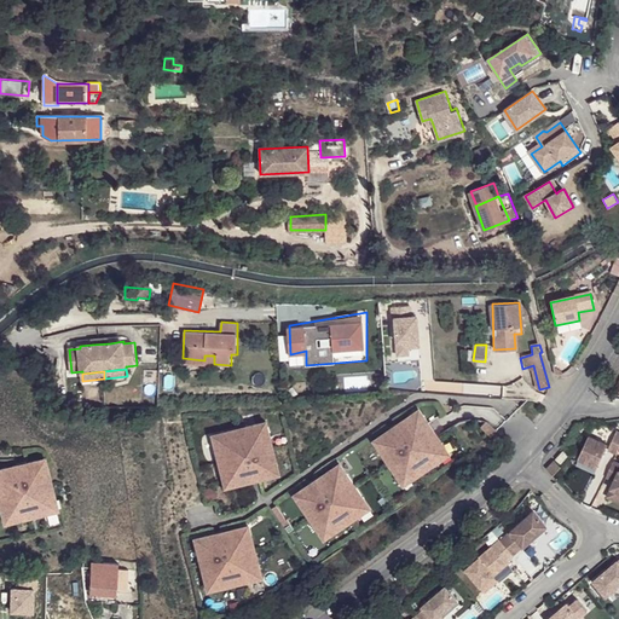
[(420,422),(427,417),(421,408),(412,412),(420,422)]
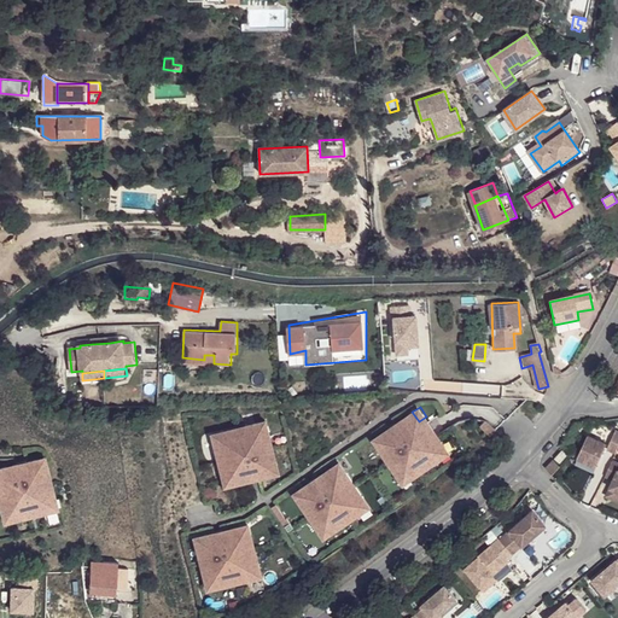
[(412,412),(384,432),(390,441),(380,448),(398,473),(406,468),(413,478),(443,458),(437,448),(444,442),(426,417),(419,421),(412,412)]
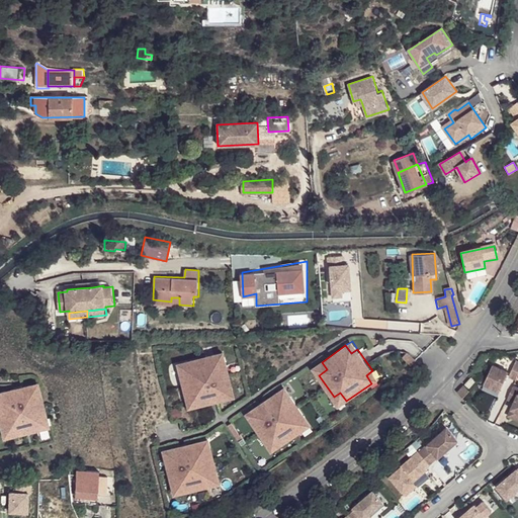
[(189,407),(227,398),(225,389),(233,386),(224,351),(178,363),(189,407)]
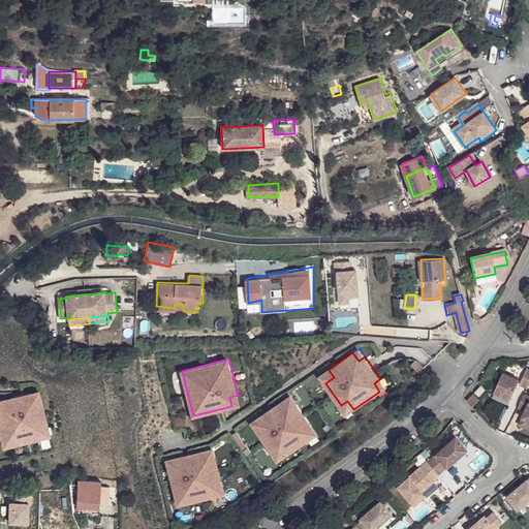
[(418,360),(417,360),(413,363),(422,372),(427,367),(418,360)]
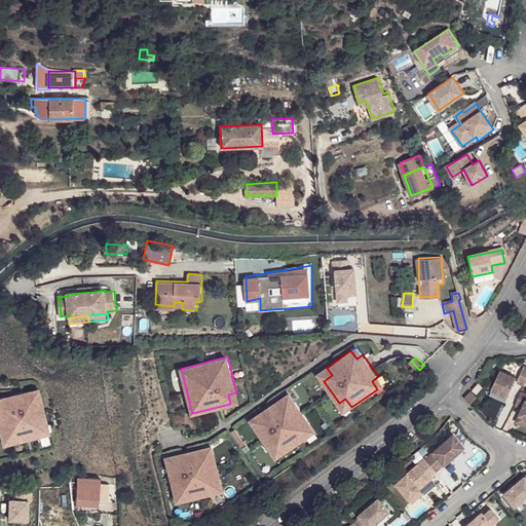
[(520,378),(503,370),(494,390),(510,398),(518,382),(524,385),(525,380),(525,366),(520,378)]
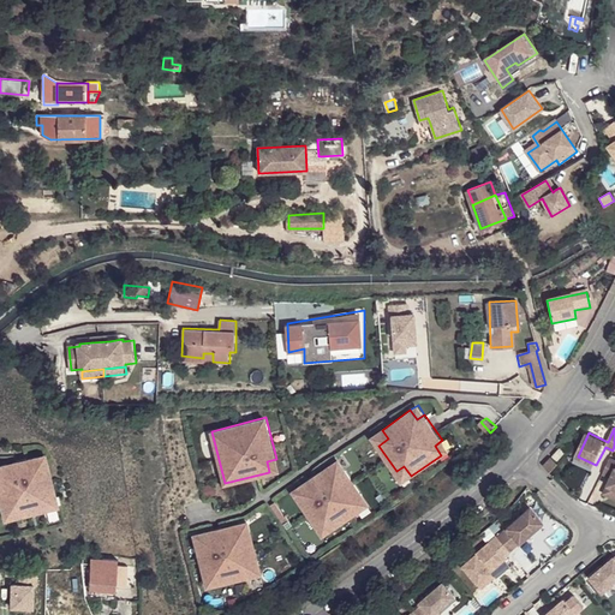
[(372,436),(378,446),(388,439),(382,430),(372,436)]
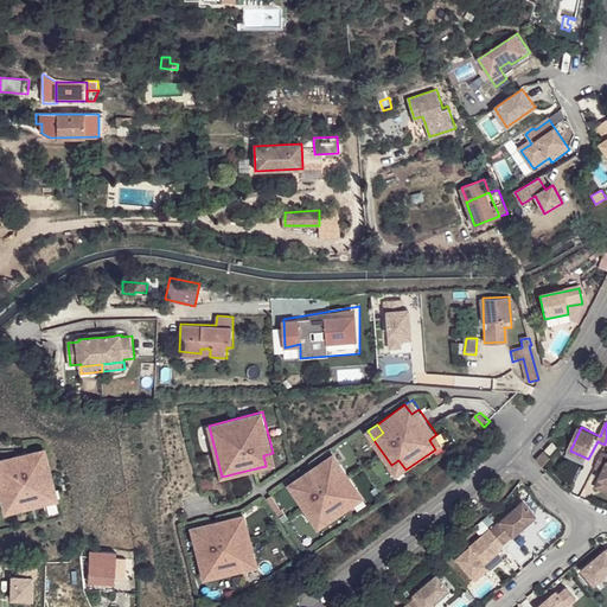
[(436,434),(429,440),(435,449),(442,443),(436,434)]
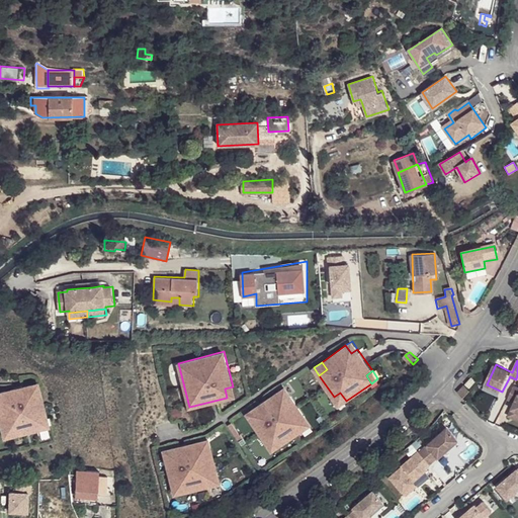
[(465,387),(470,391),(476,382),(471,379),(465,387)]
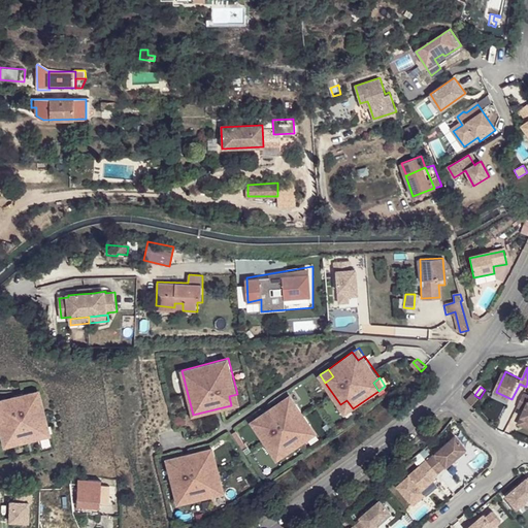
[(39,391),(31,393),(34,402),(41,400),(39,391)]
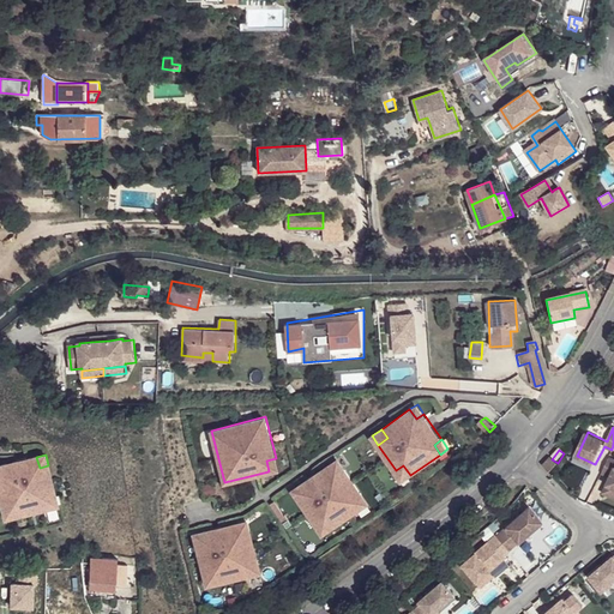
[(14,518),(49,509),(47,498),(55,495),(48,465),(40,468),(36,457),(1,467),(5,477),(0,477),(0,499),(2,509),(12,506),(14,518)]
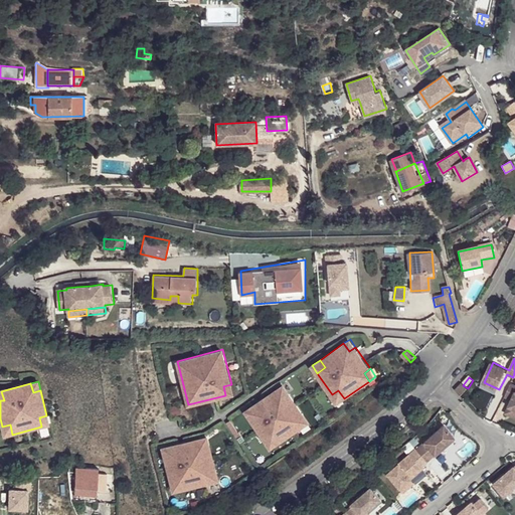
[(223,386),(225,395),(233,393),(231,384),(223,386)]
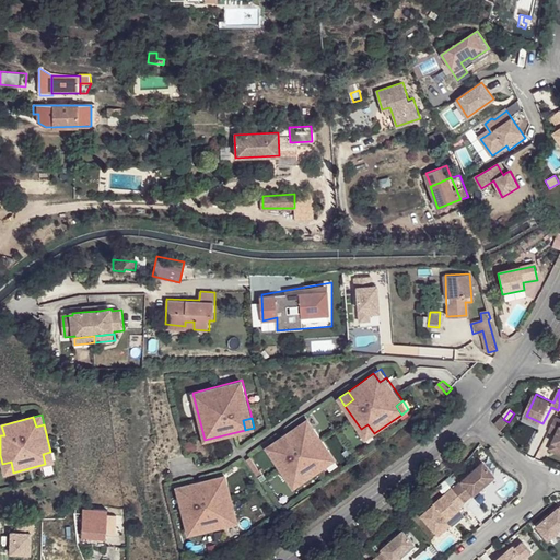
[(306,431),(314,426),(308,418),(301,422),(306,431)]
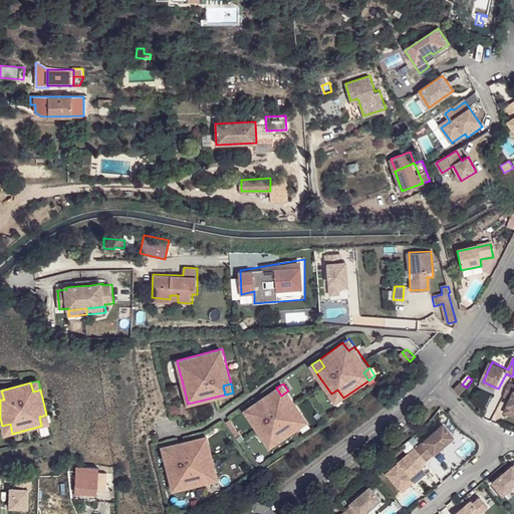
[(513,390),(513,386),(509,383),(504,394),(502,398),(509,401),(506,407),(513,411),(513,392),(513,390)]
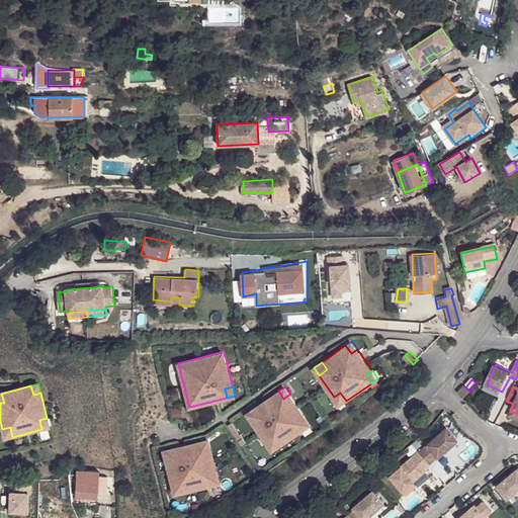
[(464,389),(459,395),(466,400),(470,393),(464,389)]
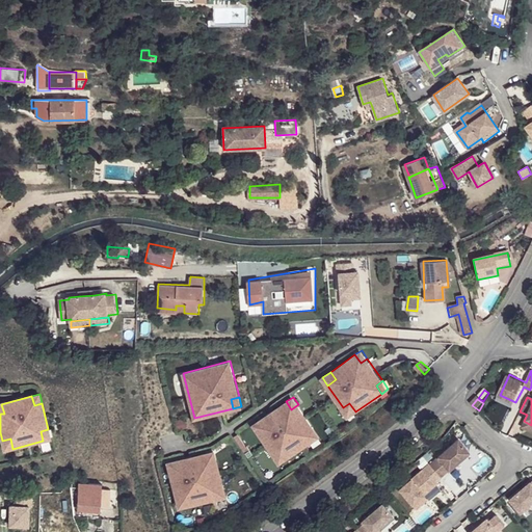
[(286,401),(260,419),(265,427),(259,431),(274,454),(281,449),(286,457),(319,434),(298,404),(291,409),(286,401)]
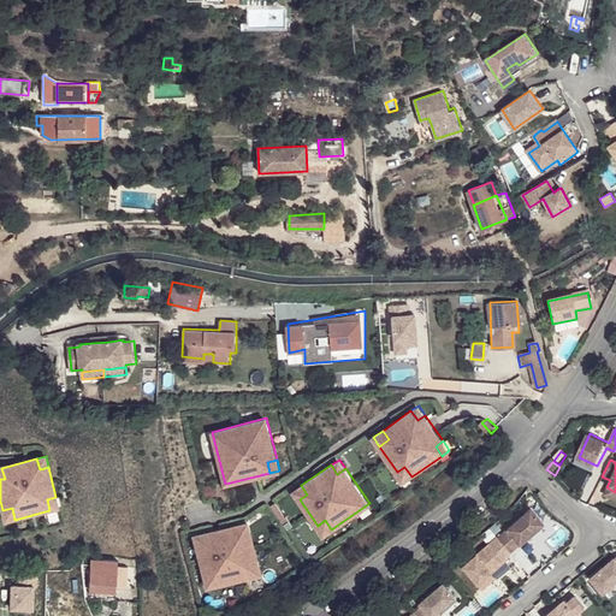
[(404,467),(397,472),(403,481),(412,477),(404,467)]
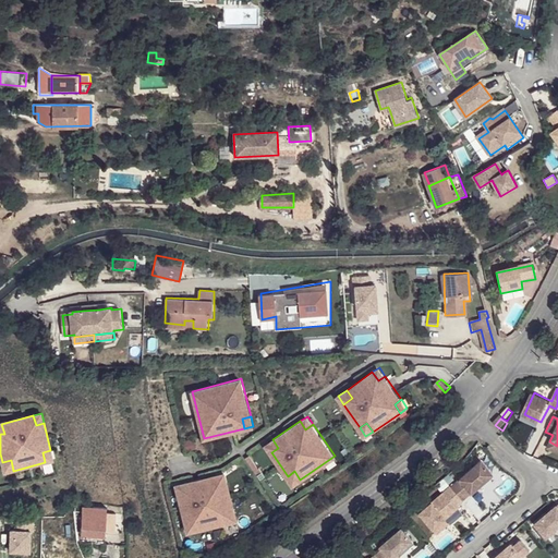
[(266,445),(271,452),(278,448),(273,439),(266,445)]
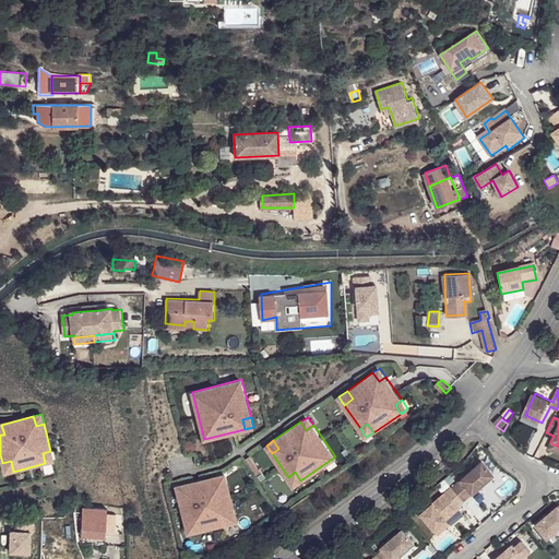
[(558,447),(550,442),(547,450),(558,455),(558,447)]
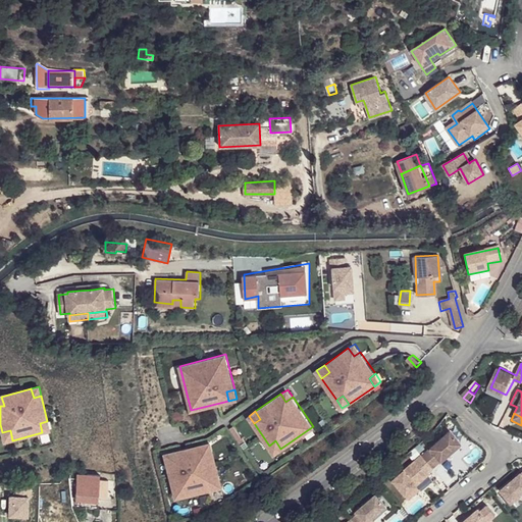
[(40,423),(42,432),(50,430),(47,421),(40,423)]
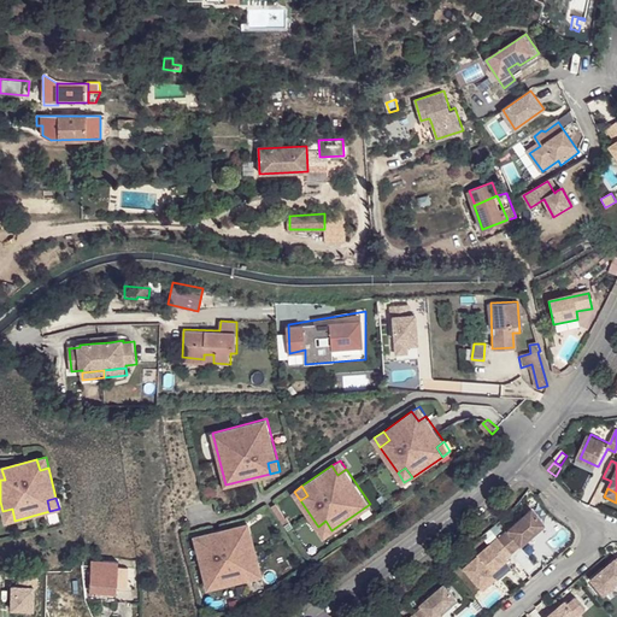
[(12,509),(3,511),(6,523),(15,521),(12,509)]
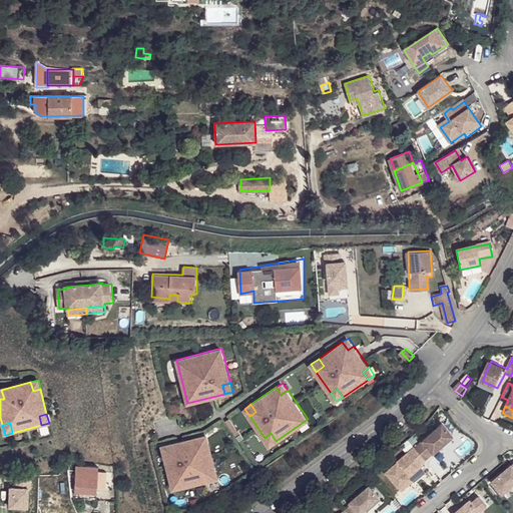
[(439,424),(412,448),(423,461),(451,436),(439,424)]
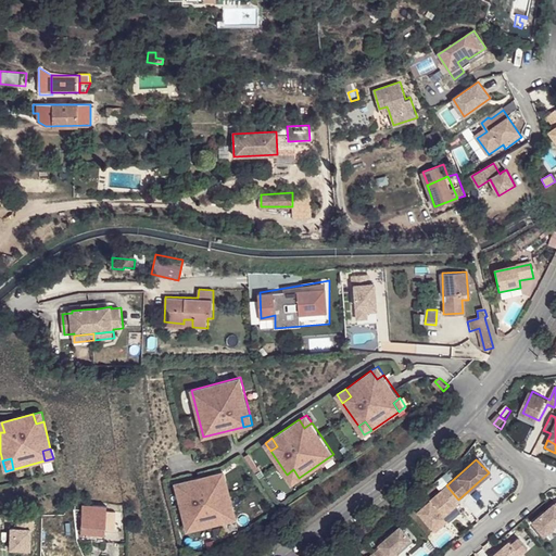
[(293,469),(287,475),(292,482),(299,478),(293,469)]
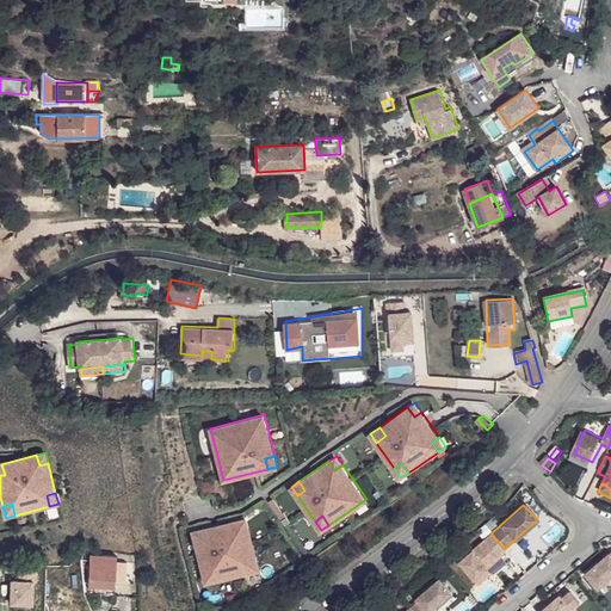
[(247,518),(238,519),(241,530),(250,528),(247,518)]
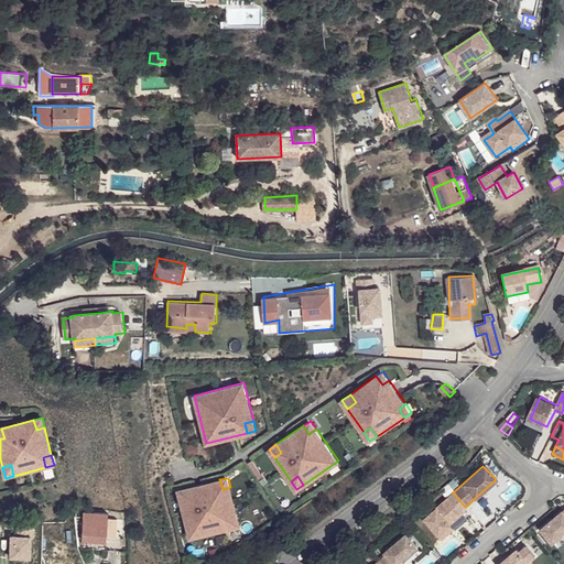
[(199,535),(231,527),(229,517),(237,514),(230,487),(223,489),(219,479),(187,488),(190,498),(182,500),(188,528),(197,525),(199,535)]
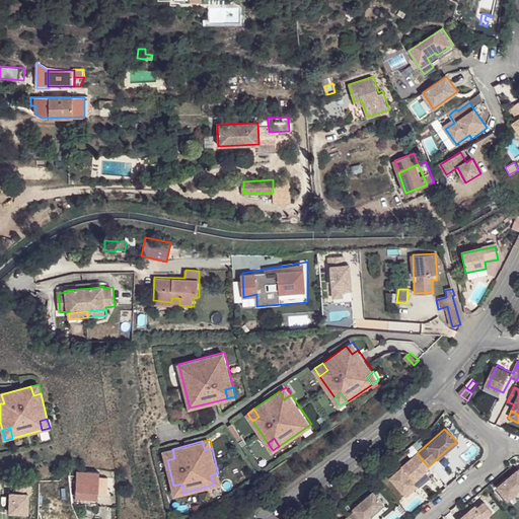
[(164,451),(167,460),(174,458),(172,449),(164,451)]
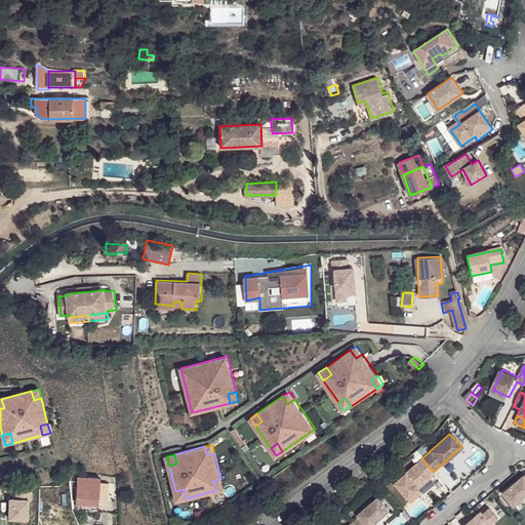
[(433,472),(421,458),(390,487),(407,506),(415,498),(411,494),(414,492),(429,479),(428,478),(434,472),(433,472)]
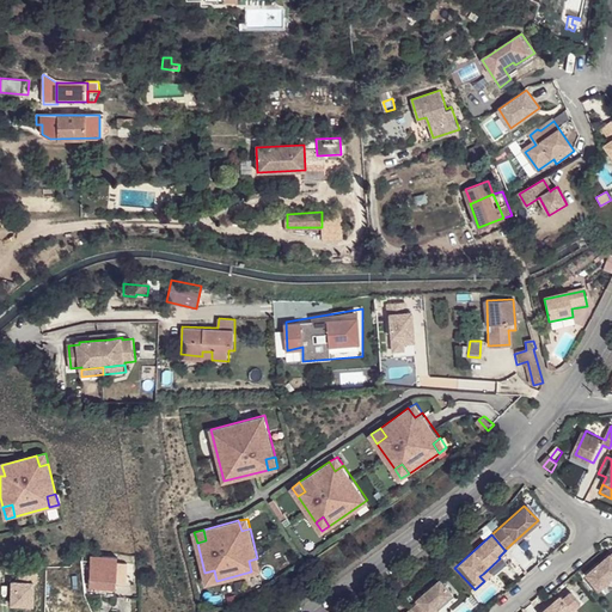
[(611,557),(610,555),(586,575),(598,591),(611,579),(611,557)]
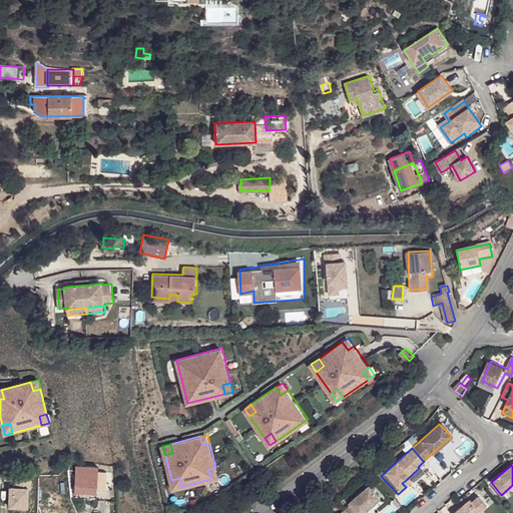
[(98,468),(77,467),(75,492),(98,493),(98,468)]
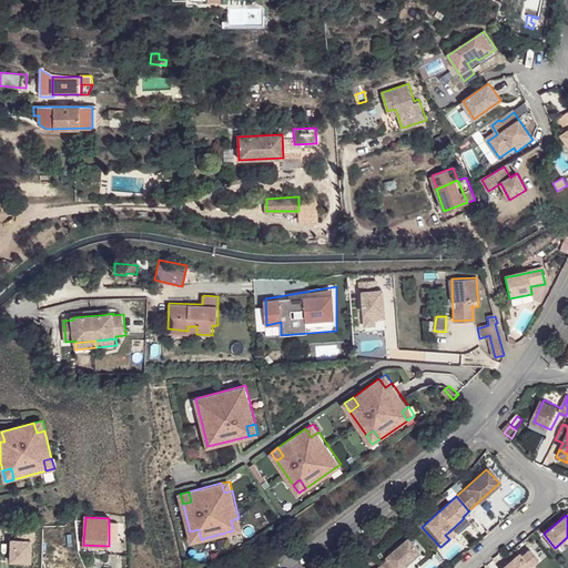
[(231,520),(233,530),(242,528),(239,518),(231,520)]
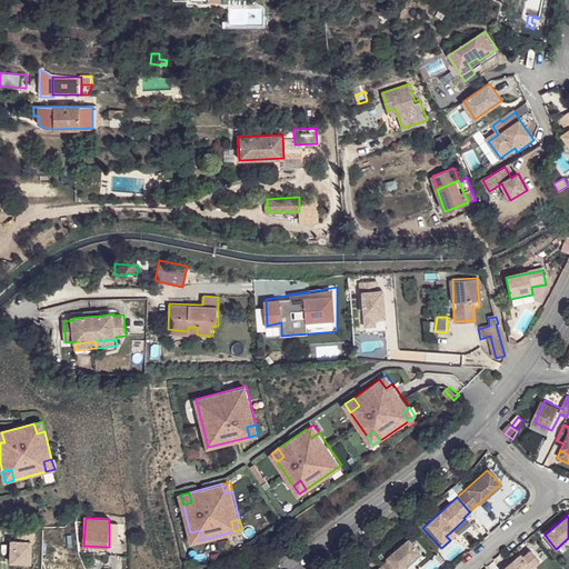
[(199,530),(190,532),(193,542),(201,540),(199,530)]
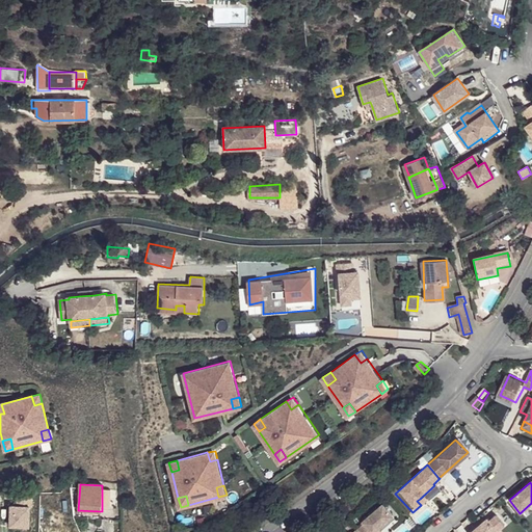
[(362,523),(355,528),(358,531),(370,531),(371,531),(376,527),(391,515),(380,503),(361,521),(362,523)]
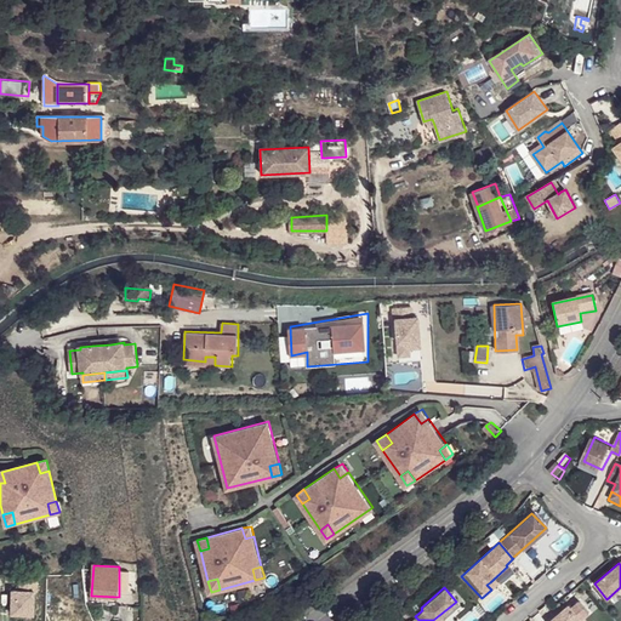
[(569,605),(550,620),(579,620),(581,620),(569,605)]
